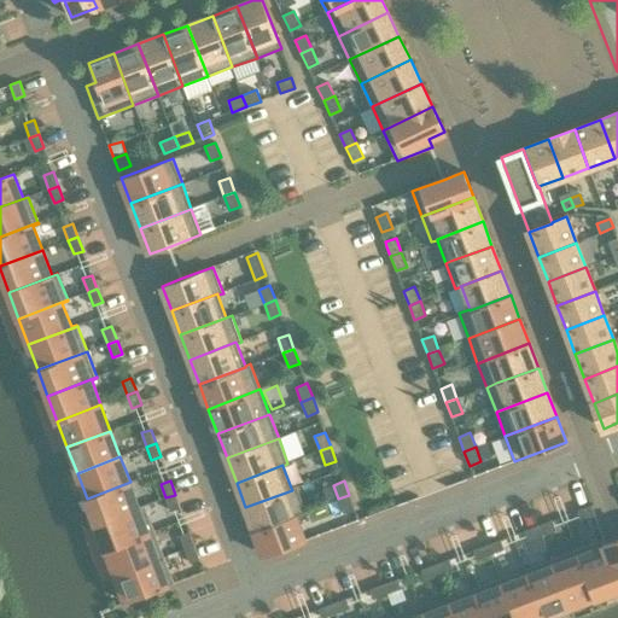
[(130,482),(87,499),(97,524),(145,506),(145,505),(139,507),(130,482)]
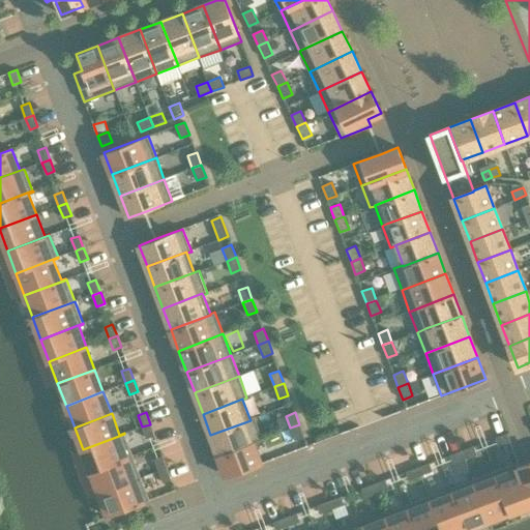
[(210,435),(218,457),(254,443),(263,440),(254,416),(249,418),(251,420),(210,435)]
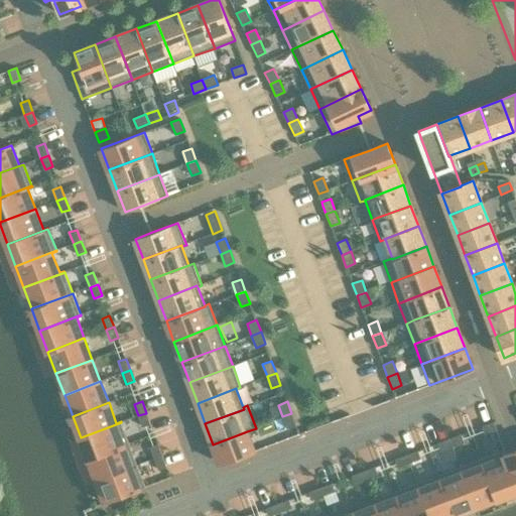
[(146,413),(138,415),(142,427),(150,424),(146,413)]
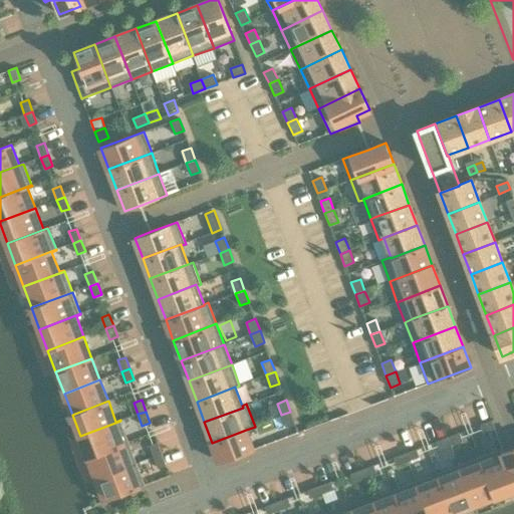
[(295,424),(290,412),(281,415),(285,427),(295,424)]
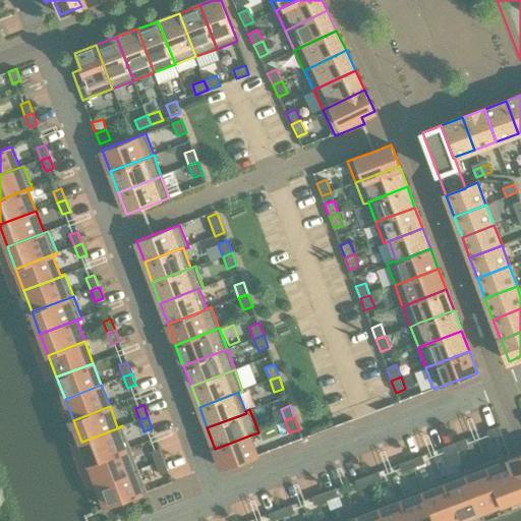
[(81,442),(90,464),(130,448),(122,426),(81,442)]
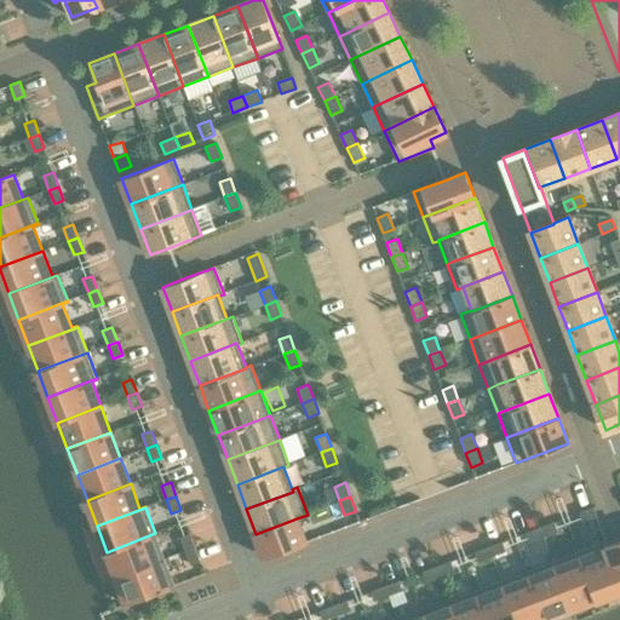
[(581,522),(596,517),(592,507),(578,512),(581,522)]
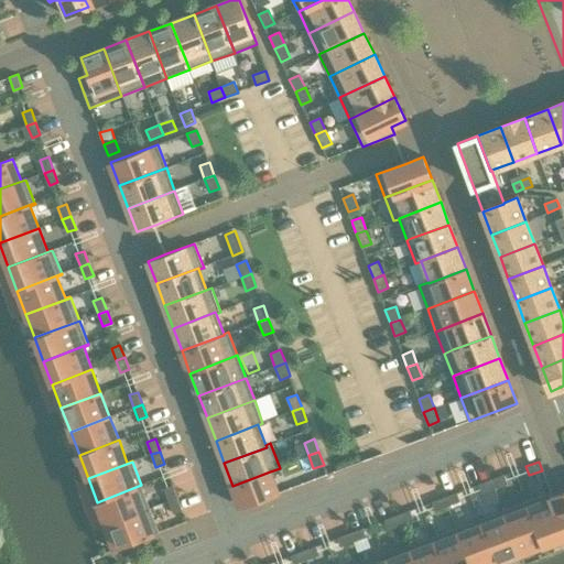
[(270,472),(232,486),(238,500),(249,505),(279,494),(270,472)]
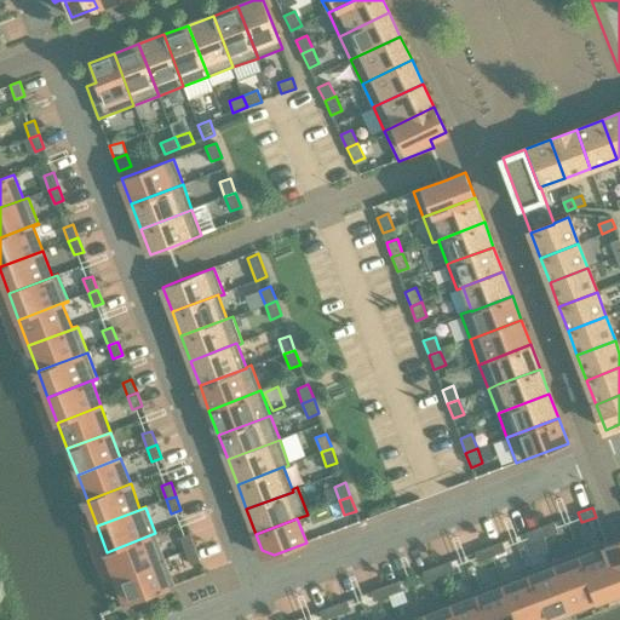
[(554,522),(540,527),(544,537),(557,532),(554,522)]
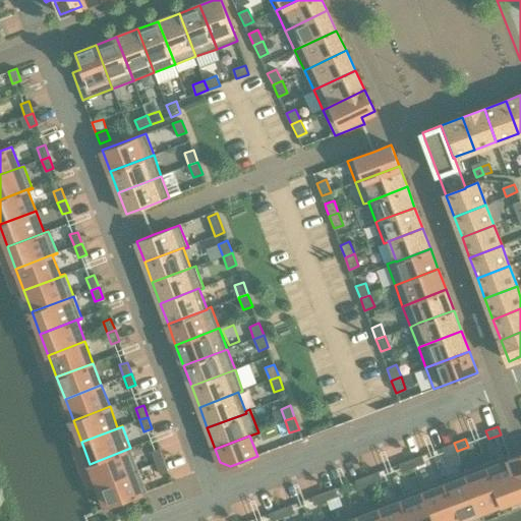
[(445,456),(457,451),(454,443),(442,448),(445,456)]
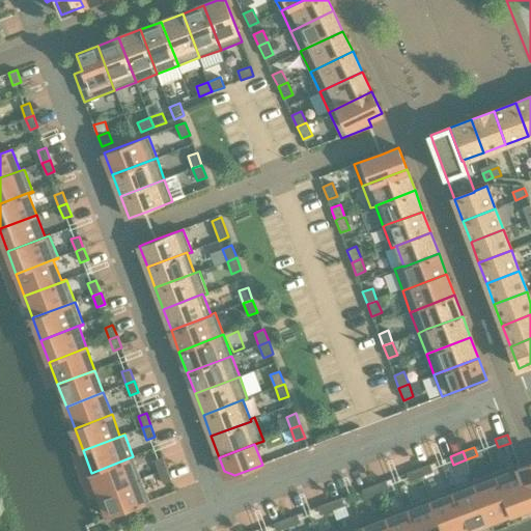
[(133,456),(91,473),(100,495),(141,479),(133,456)]
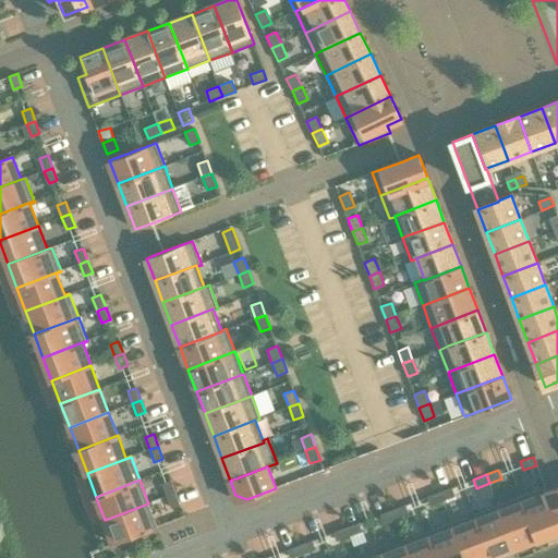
[(162,484),(167,496),(176,493),(171,481),(162,484)]
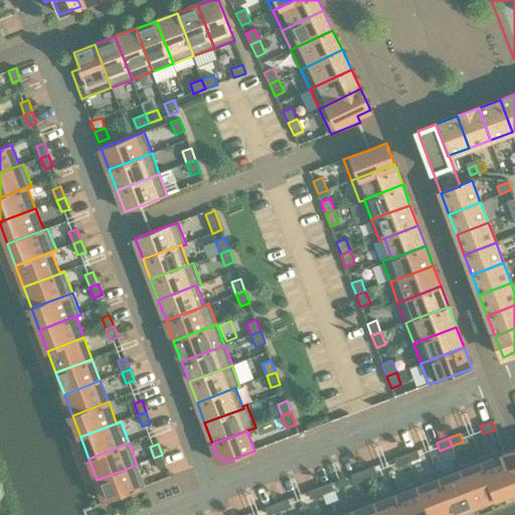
[(514,448),(505,453),(512,472),(514,471),(514,448)]
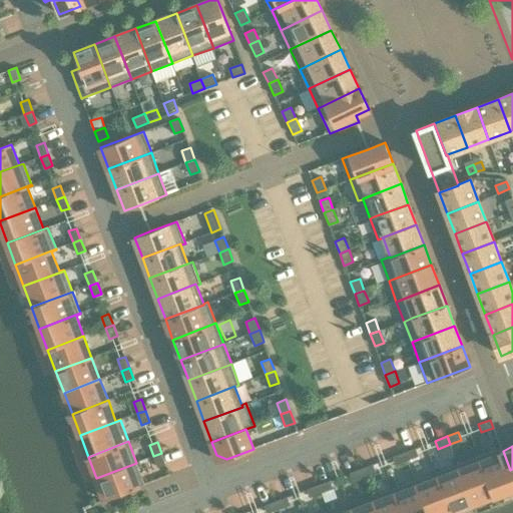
[(416,448),(404,453),(407,460),(419,456),(416,448)]
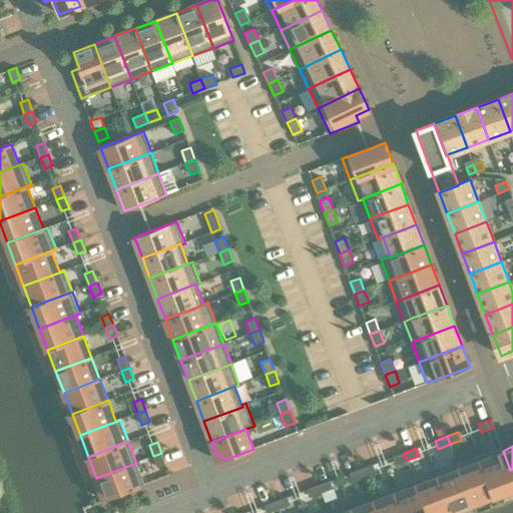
[(501,448),(478,456),(493,497),(512,489),(512,469),(510,470),(503,451),(502,451),(501,448)]
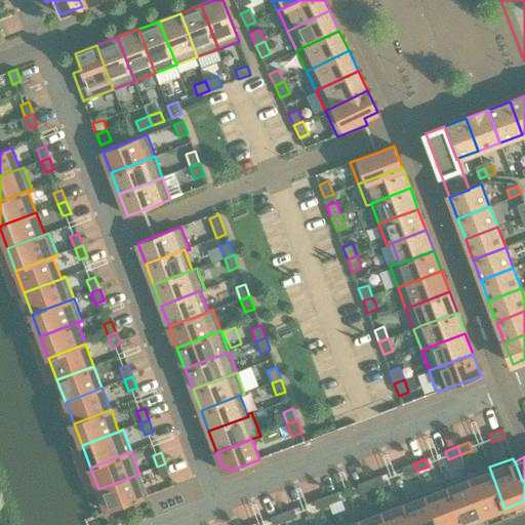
[(165,463),(157,467),(162,478),(169,476),(165,463)]
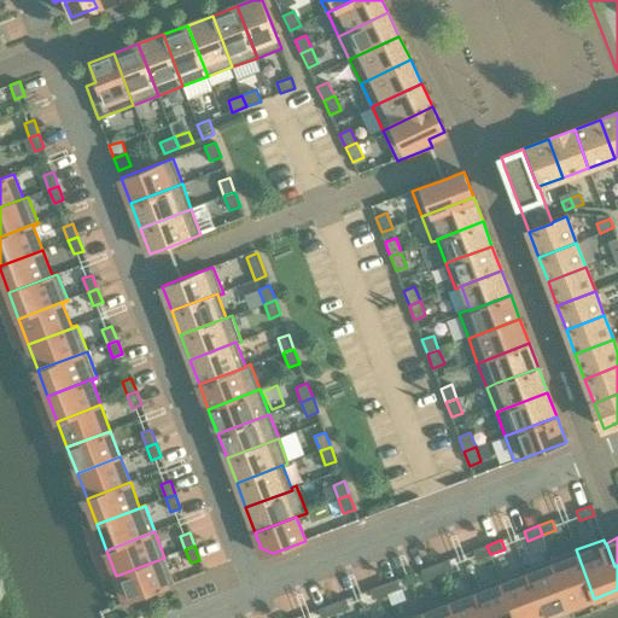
[(477,560),(490,554),(487,546),(473,551),(477,560)]
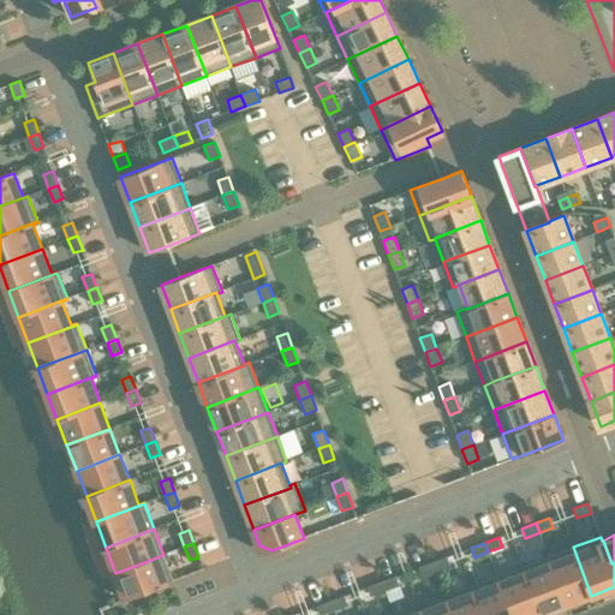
[(548,556),(567,605),(591,596),(573,547),(548,556)]
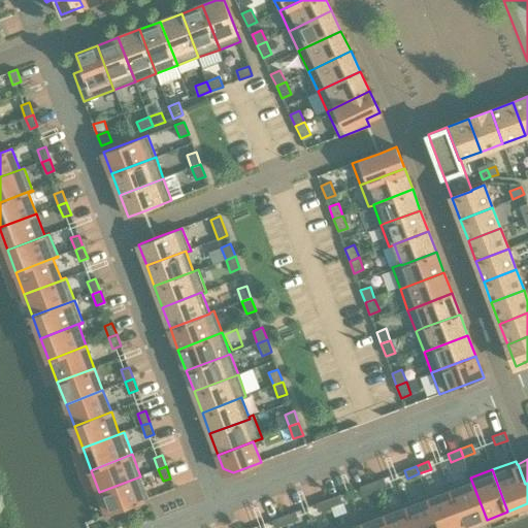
[(140,476),(99,492),(107,515),(149,499),(140,476)]
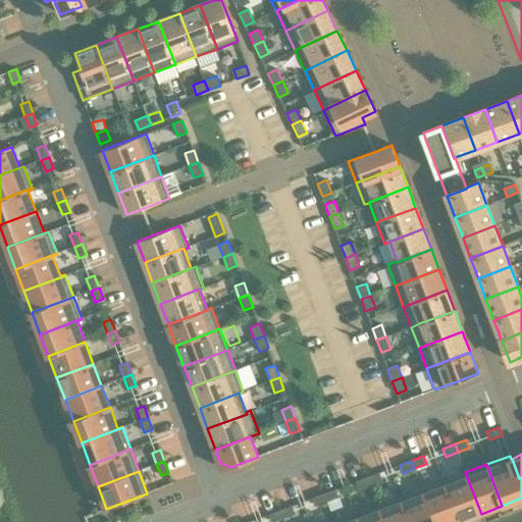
[(379,472),(367,477),(370,485),(382,480),(379,472)]
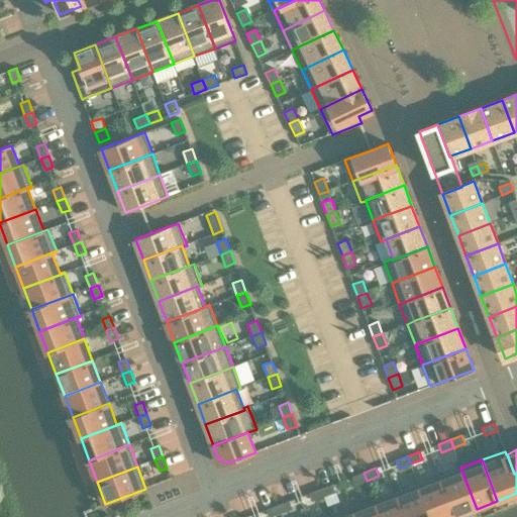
[(439,476),(455,516),(477,509),(460,468),(439,476)]
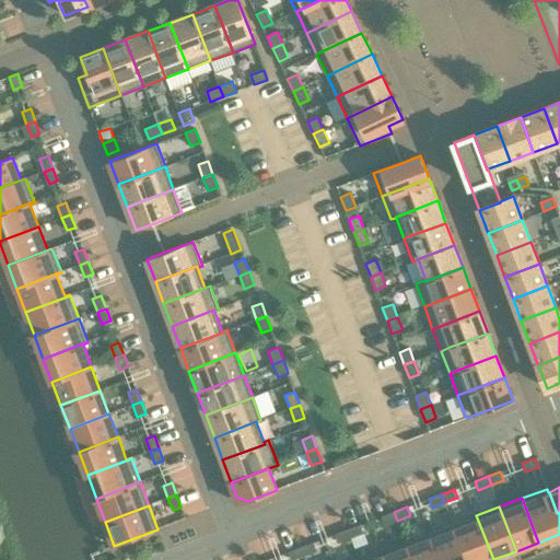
[(385,525),(397,521),(394,512),(382,516),(385,525)]
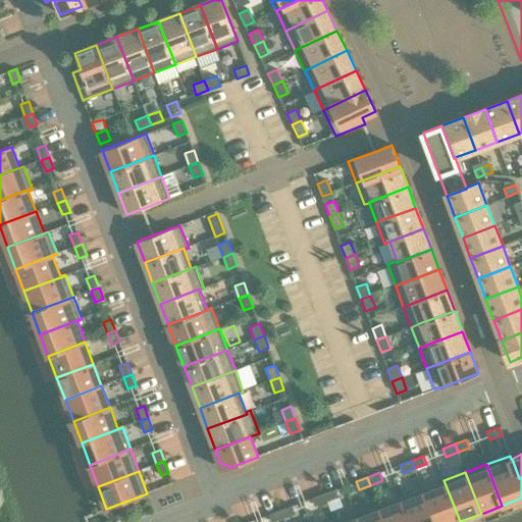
[(423,488),(422,488),(434,521),(458,521),(460,521),(444,480),(442,481),(445,485),(424,493),(423,488)]
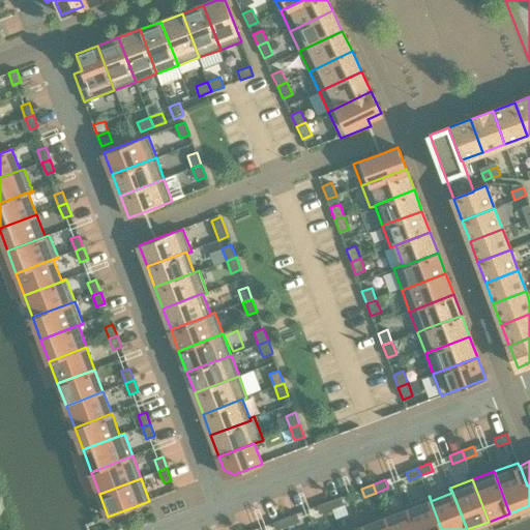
[(406,504),(415,529),(441,529),(429,496),(406,504)]
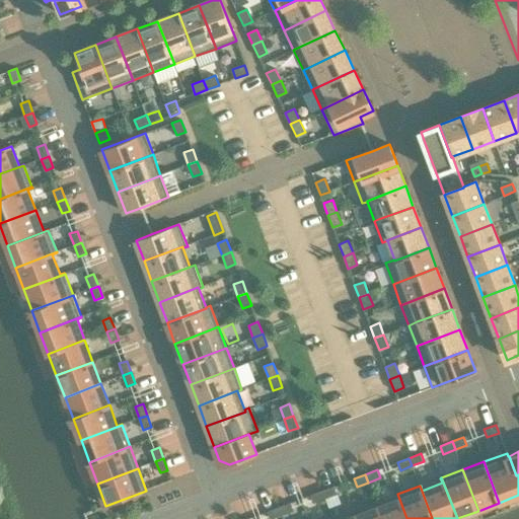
[(334,487),(322,491),(325,499),(337,494),(334,487)]
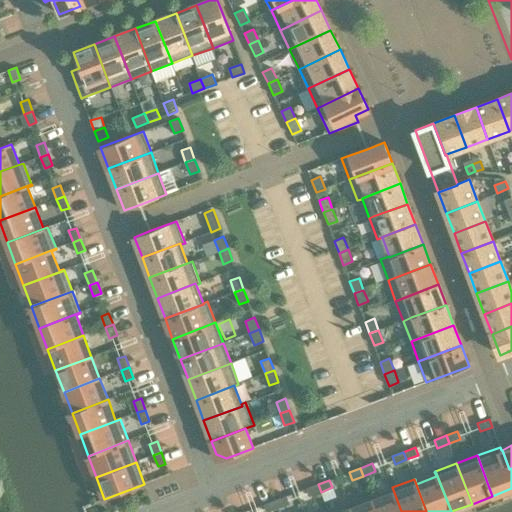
[(310,496),(321,492),(318,484),(307,488),(310,496)]
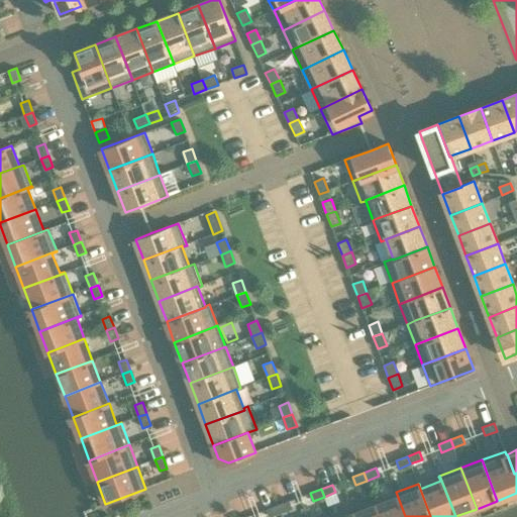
[(375,501),(381,516),(405,516),(396,492),(375,501)]
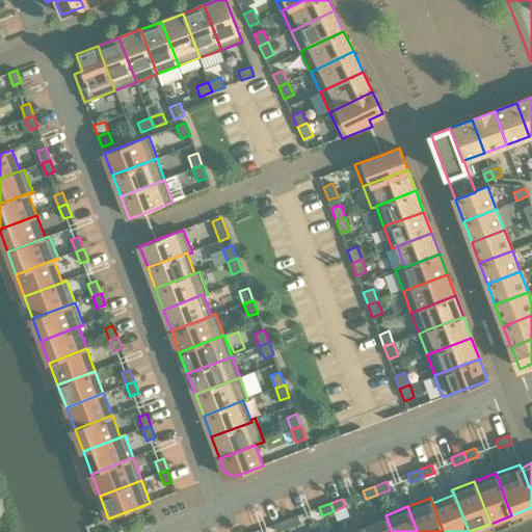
[(298,515),(286,520),(289,528),(301,524),(298,515)]
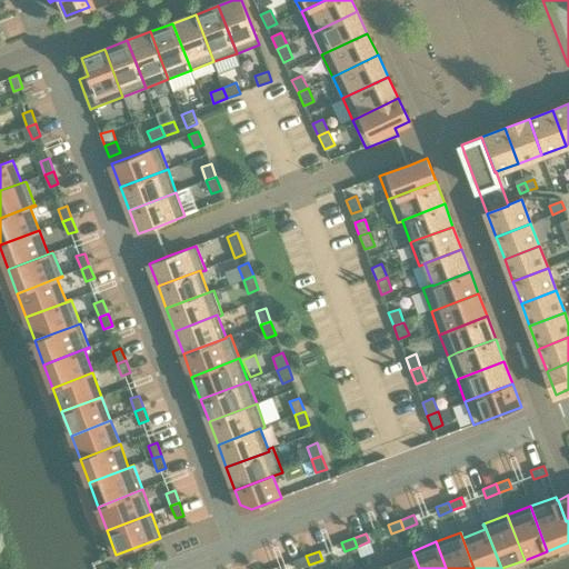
[(413,556),(390,565),(391,568),(419,568),(412,551),(411,551),(413,556)]
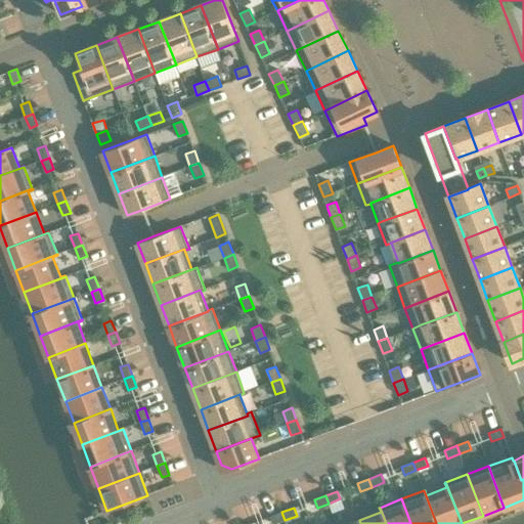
[(487,522),(509,518),(508,510),(486,515),(487,522)]
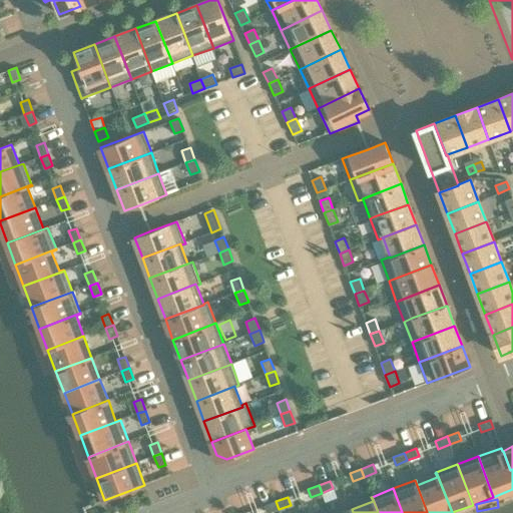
[(267,512),(268,512),(279,509),(276,501),(265,505),(267,512)]
